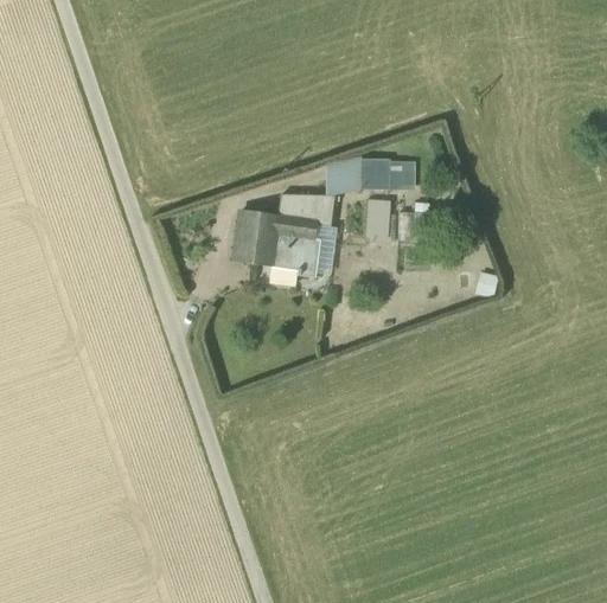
[(360,159),(360,149),(326,161),(326,196),(362,190),(360,159)]
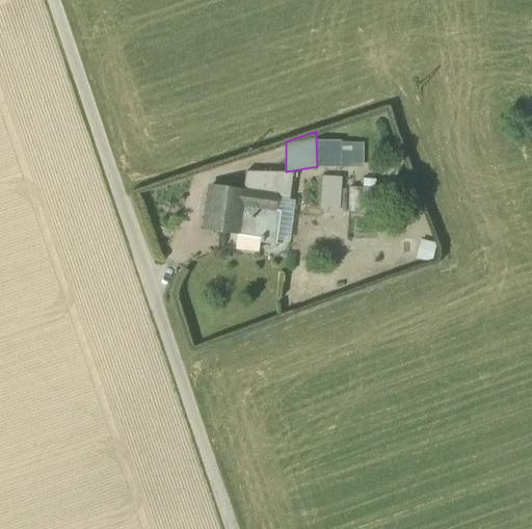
[(341,139),(316,139),(317,166),(341,166),(341,141),(341,139)]
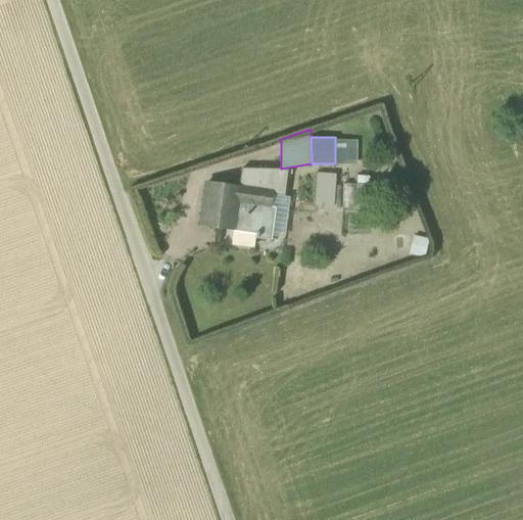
[(345,139),(335,139),(335,163),(345,163),(345,139)]
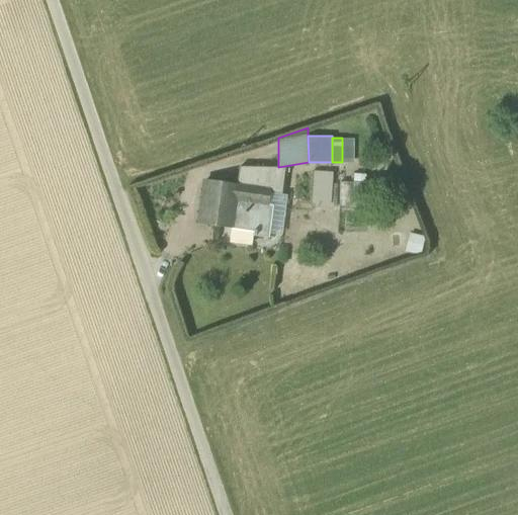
[(354,138),(342,138),(342,162),(354,162),(354,138)]
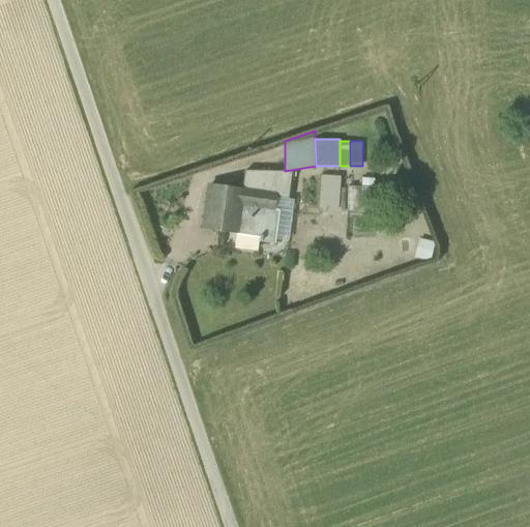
[(276,192),(277,181),(278,171),(245,170),(243,187),(276,192)]
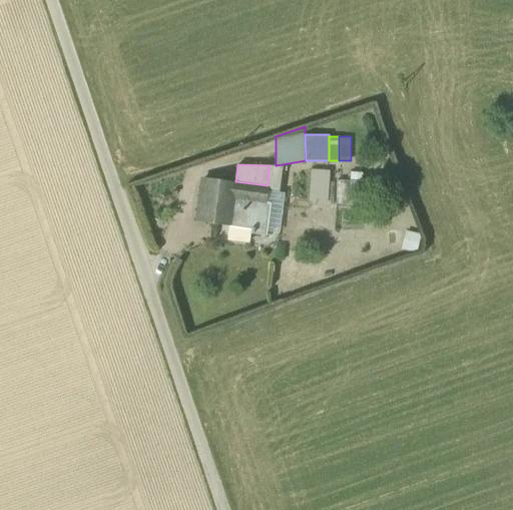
[(283,166),(276,165),(275,175),(273,189),(280,190),(283,166)]
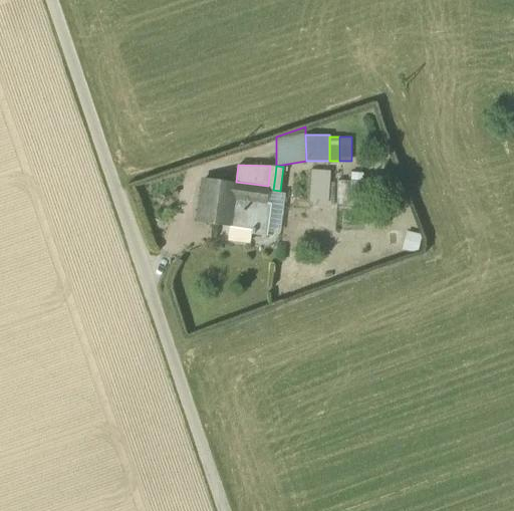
[(327,202),(330,170),(311,169),(309,201),(327,202)]
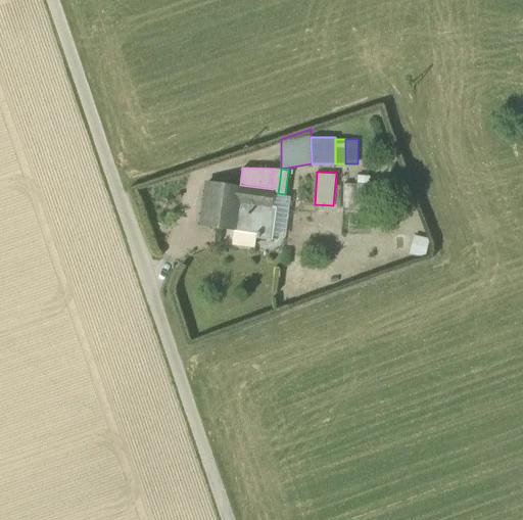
[(275,221),(277,204),(278,193),(280,179),(274,179),(273,189),(271,204),(269,220),(275,221)]
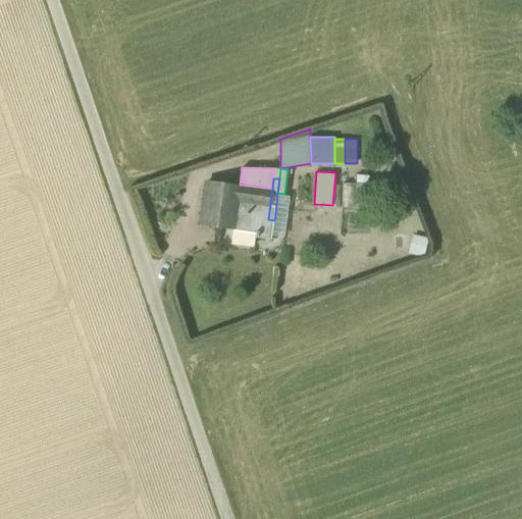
[(232,228),(256,230),(257,218),(268,219),(270,204),(238,200),(240,185),(208,180),(202,224),(232,228)]
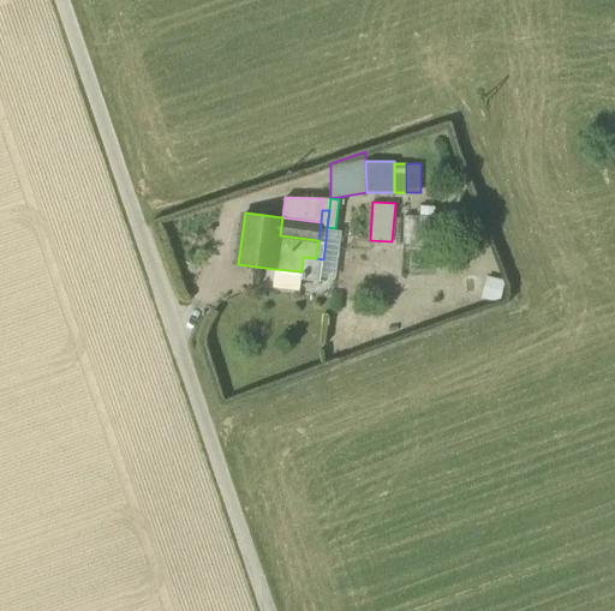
[(434,216),(402,215),(401,244),(433,245),(434,216)]
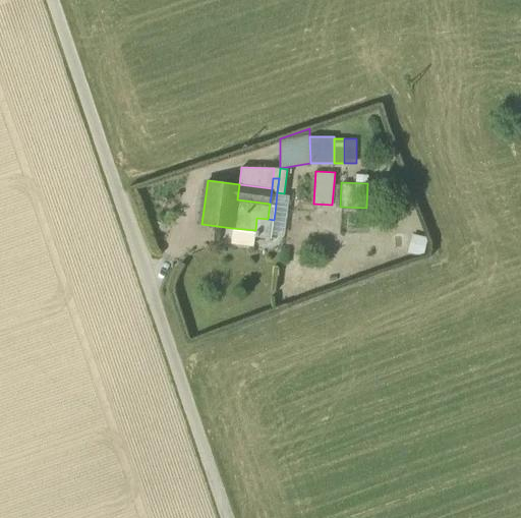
[(270,204),(272,188),(239,184),(237,199),(270,204)]
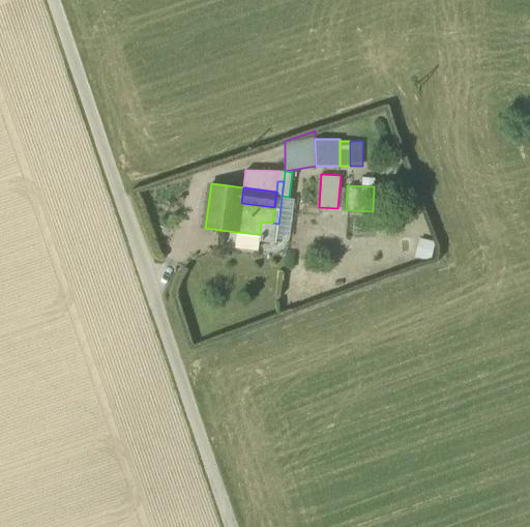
[(289,197),(282,196),(281,207),(278,224),(276,238),(289,240),(294,198),(289,197)]
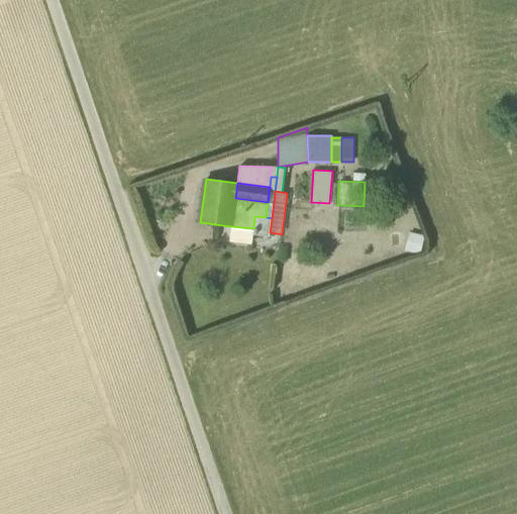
[(272,218),(266,217),(254,216),(253,228),(252,235),(270,237),(270,232),(272,218)]
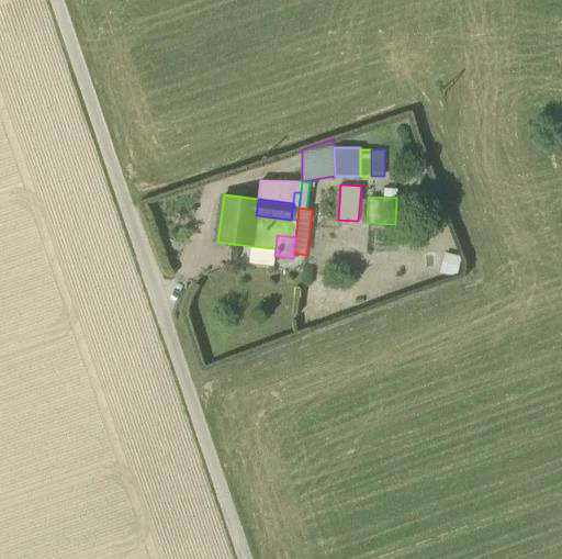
[(274,256),(276,248),(250,246),(248,260),(273,265),(274,256)]
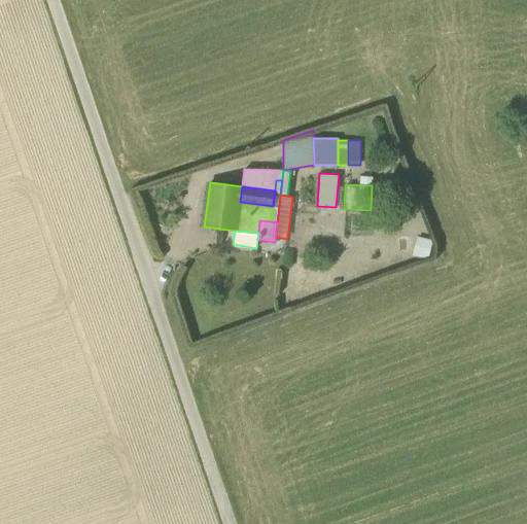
[(432,240),(417,237),(413,254),(428,257),(432,240)]
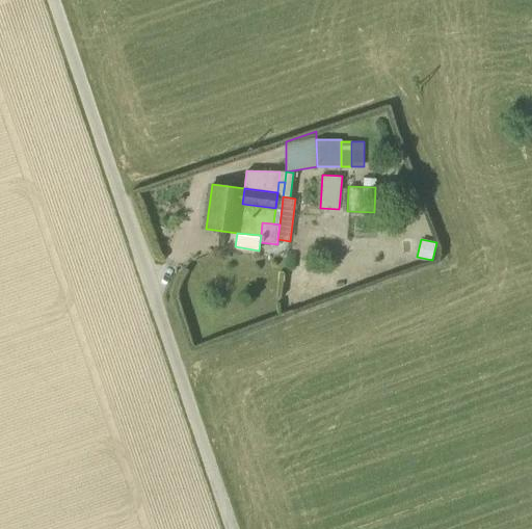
All buildings are outlined.
